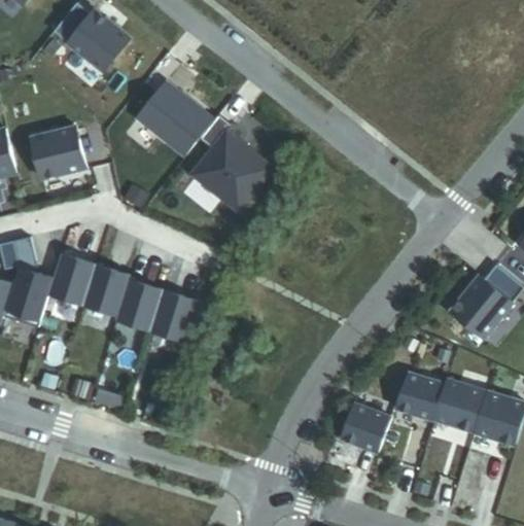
[(53,33),(102,72),(129,38),(94,10),(90,14),(75,3),(53,33)]
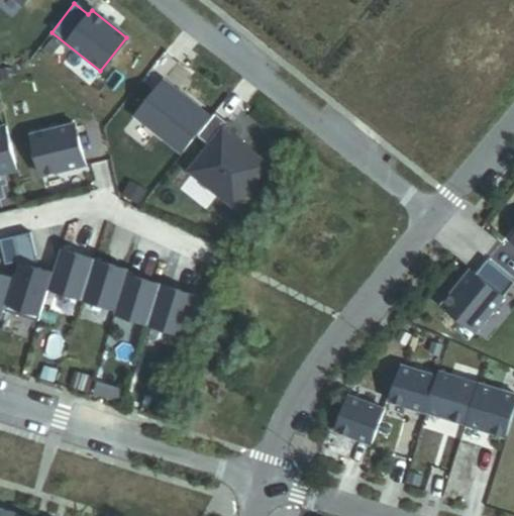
[(162,82),(133,117),(180,155),(194,137),(208,119),(162,82)]
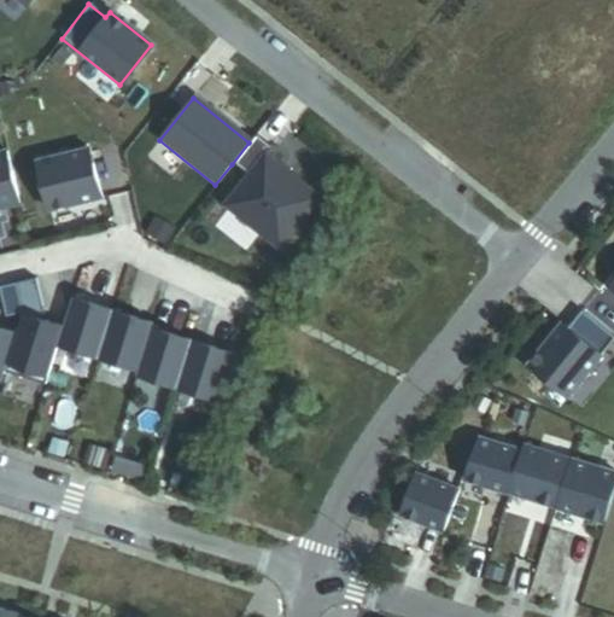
[(223,205),(278,249),(317,198),(265,156),(270,149),(255,135),(249,143),(232,164),(247,176),(223,205)]
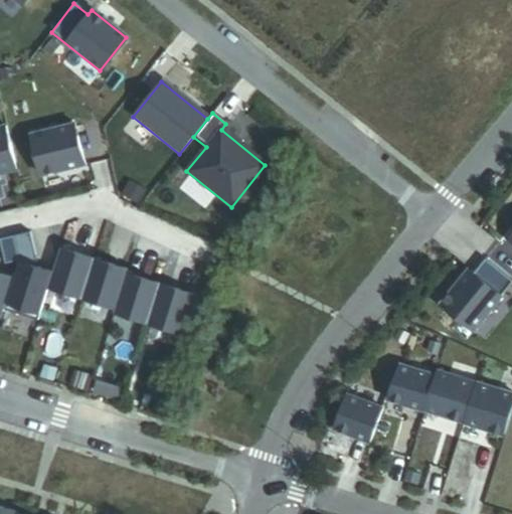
[(29,135),(39,176),(82,165),(72,125),(29,135)]
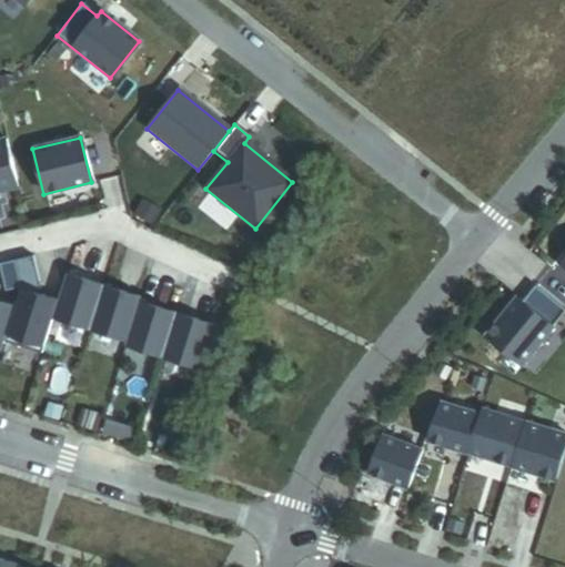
[(0,191),(17,188),(4,140),(0,141),(0,191)]
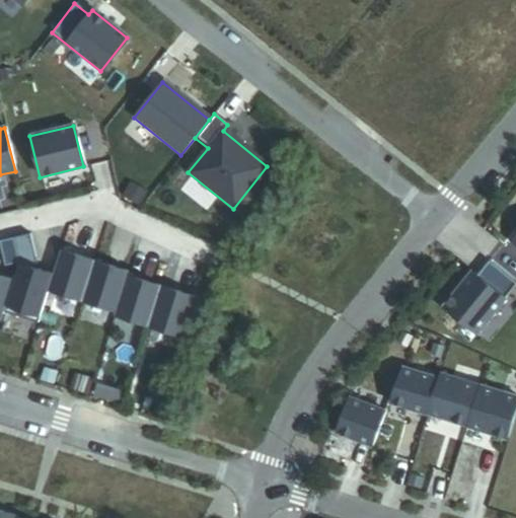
[(28,233),(12,237),(18,262),(13,280),(3,312),(37,322),(47,290),(52,275),(38,271),(29,268),(30,262),(35,261),(28,233)]
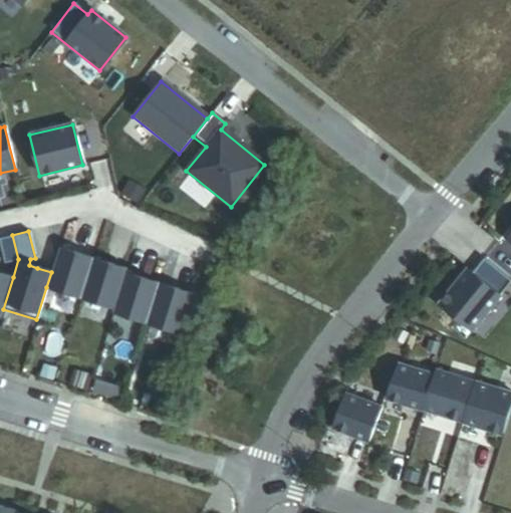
[(12,235),(0,238),(0,251),(3,263),(18,259),(12,235)]
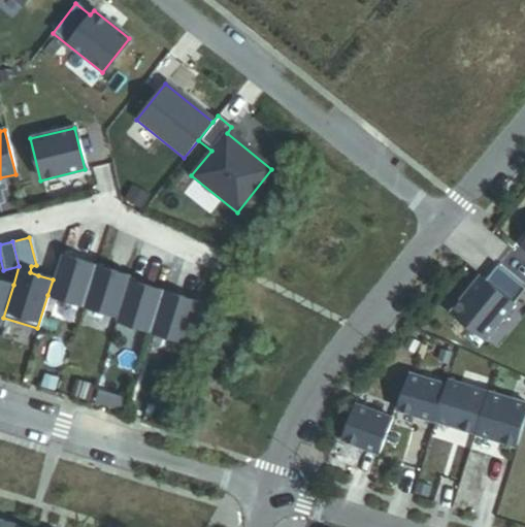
[(47,295),(83,305),(95,265),(60,255),(53,280),(47,295)]
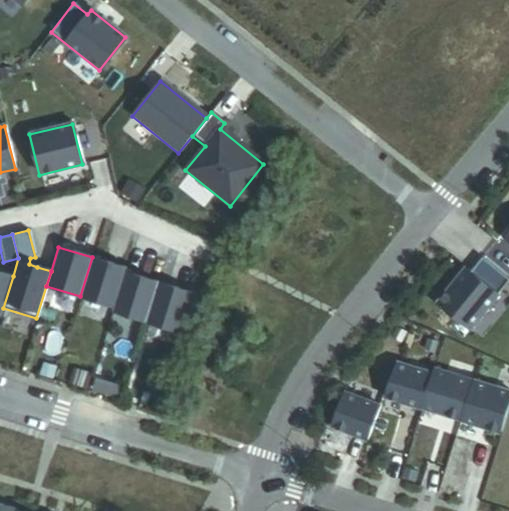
[(30,258),(29,264),(37,267),(35,257),(30,258)]
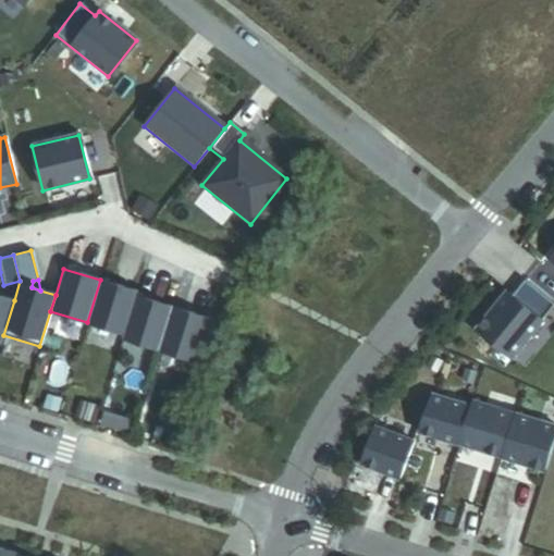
[(136,292),(100,280),(87,322),(123,334),(135,296),(136,292)]
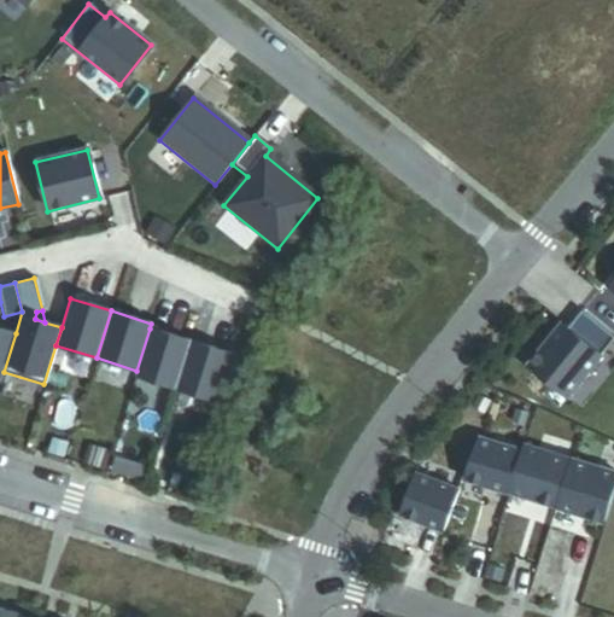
[(560,324),(526,365),(565,396),(612,337),(579,310),(565,329),(560,324)]
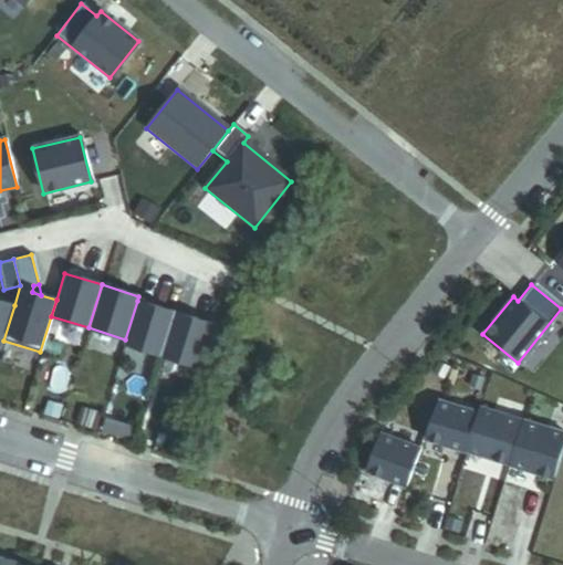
[(0,348),(14,305),(0,301),(0,348)]
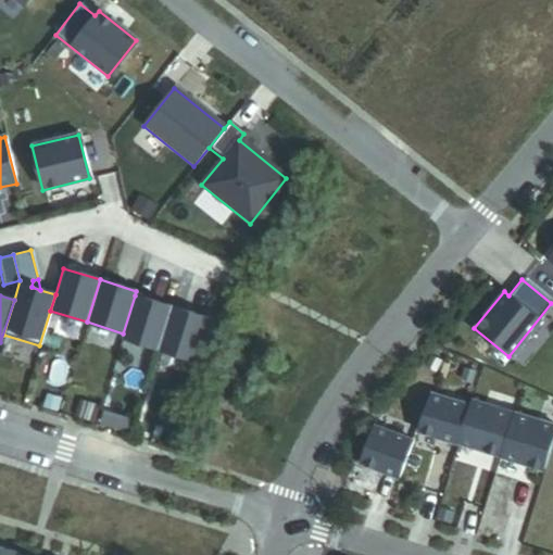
[(135,295),(123,333),(122,338),(158,349),(171,306),(135,295)]
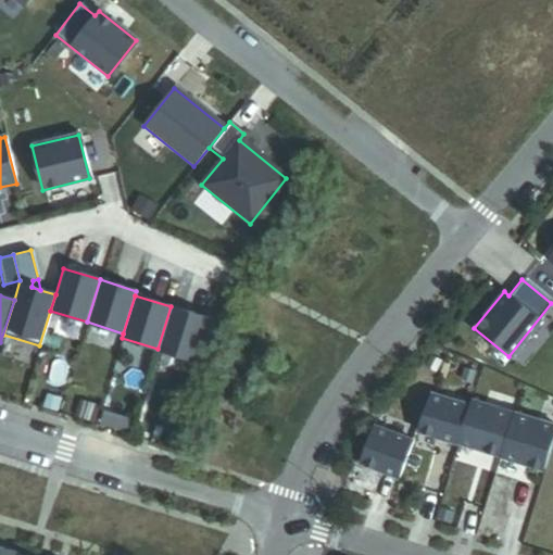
[(171,306),(158,349),(195,361),(208,318),(171,306)]
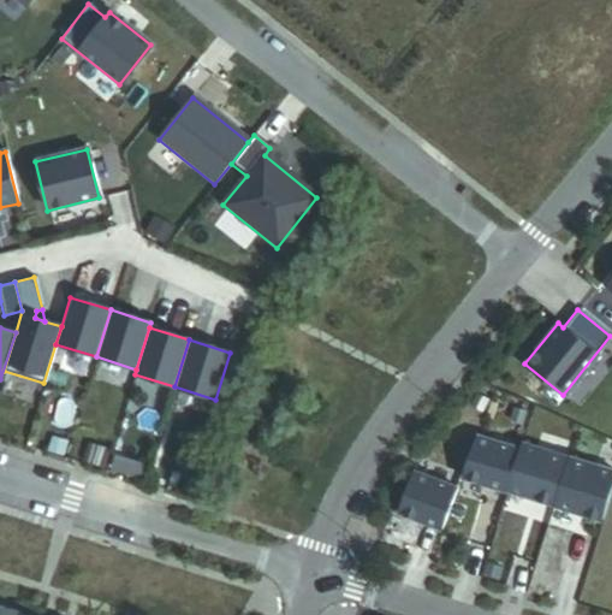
[(475,436),(461,477),(504,491),(517,449),(475,436)]
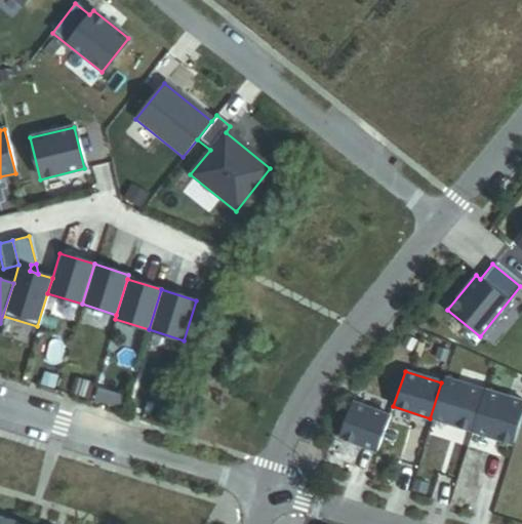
[(483,390),(443,377),(441,383),(430,418),(471,431),(483,390)]
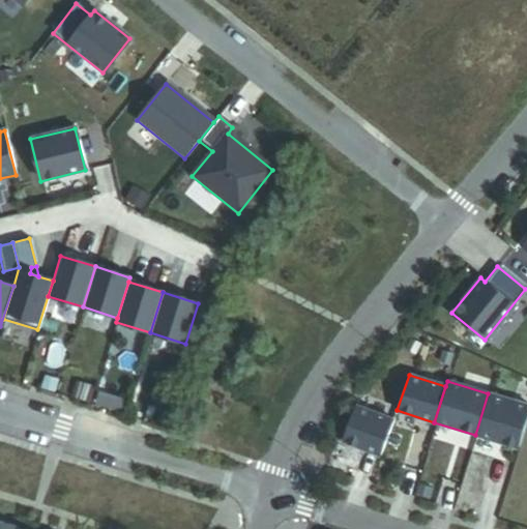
[(87,401),(90,385),(74,382),(70,397),(87,401)]
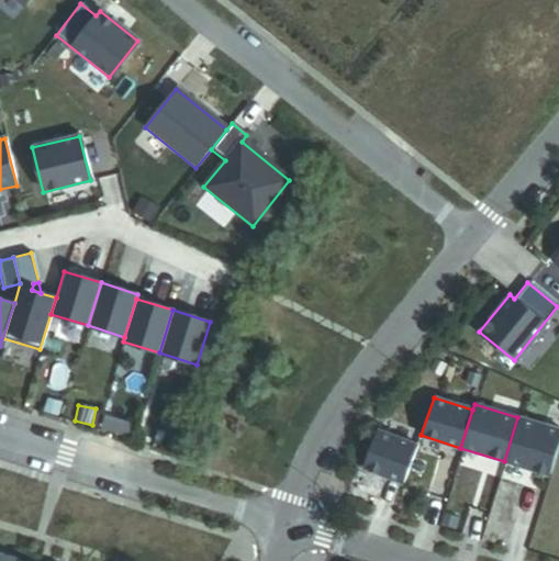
[(558,429),(517,417),(504,461),(548,474),(558,439),(558,429)]
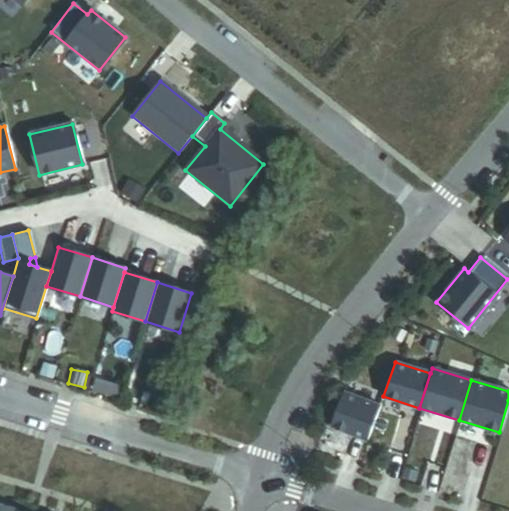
[(342,392),(329,426),(367,440),(379,406),(342,392)]
